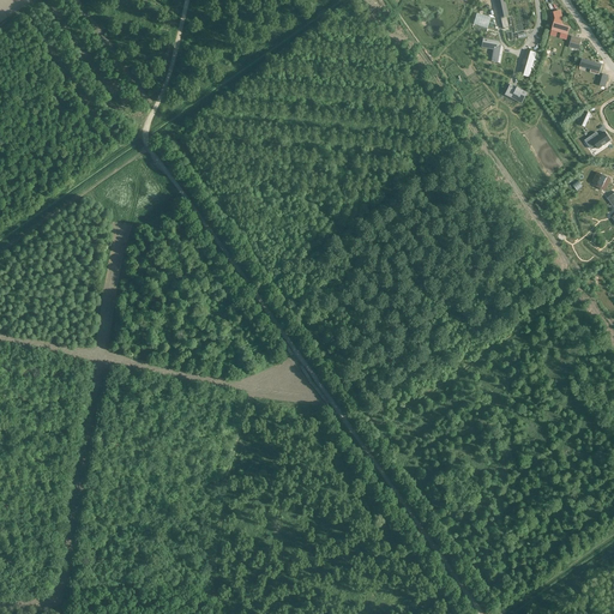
[(504,0),(494,0),(500,26),(510,24),(504,0)]
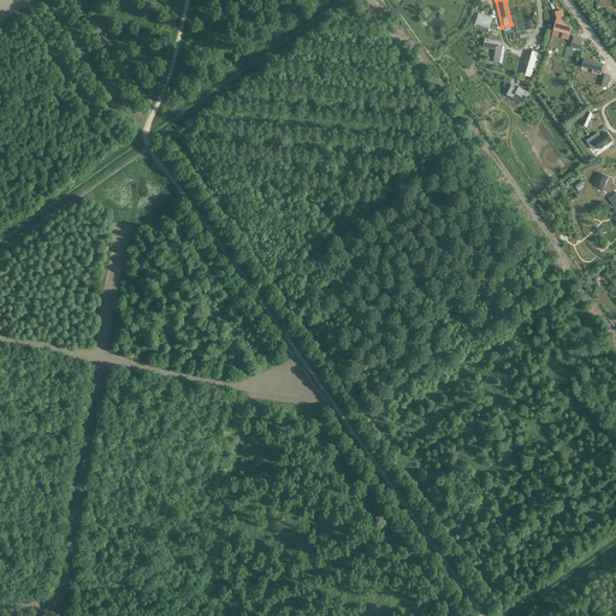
[(558,17),(554,30),(569,35),(572,28),(562,25),(564,18),(562,11),(556,12),(558,17)]
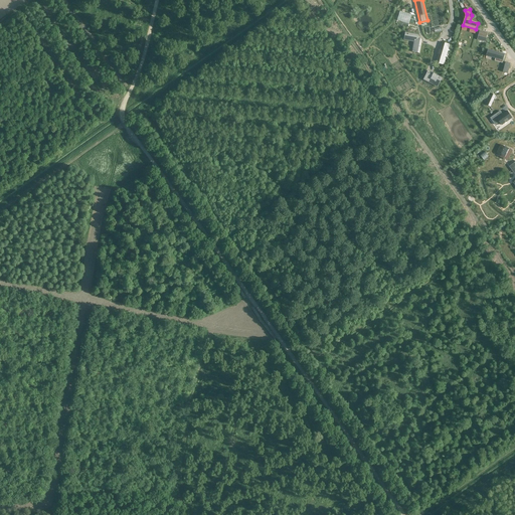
[(407,26),(410,15),(398,12),(395,23),(407,26)]
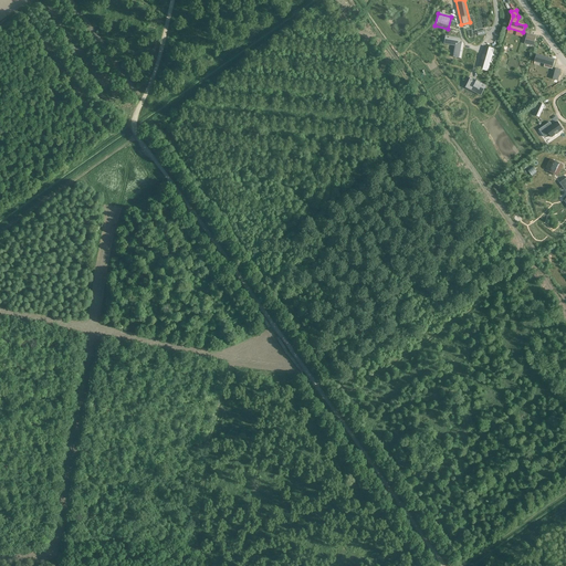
[(527,34),(525,43),(532,45),(533,43),(534,43),(536,37),(527,34)]
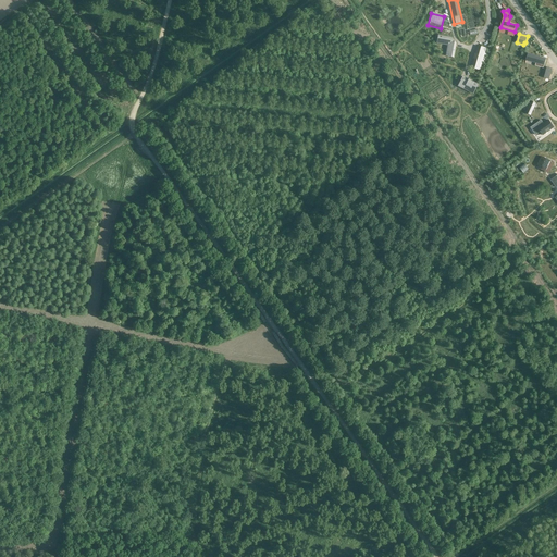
[(438,35),(437,41),(446,44),(449,47),(447,57),(454,58),(456,44),(452,38),(438,35)]
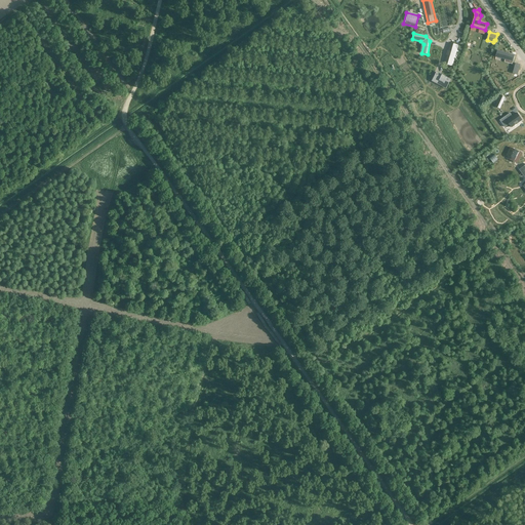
[(451,43),(445,64),(452,66),(458,45),(451,43)]
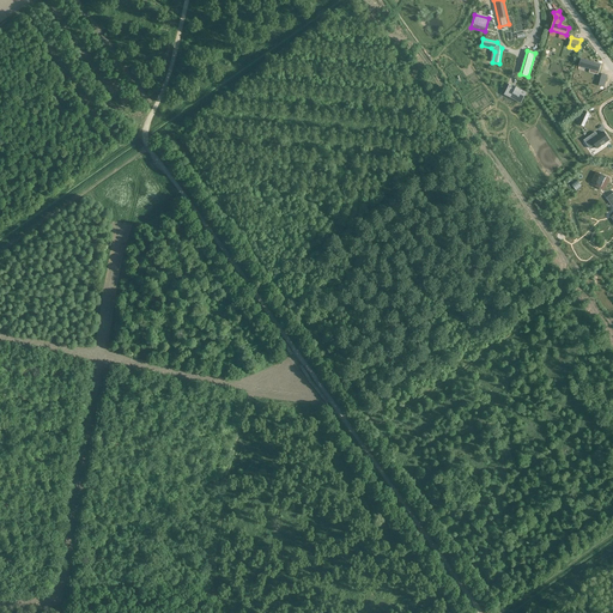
[(581,59),(578,66),(599,72),(601,65),(581,59)]
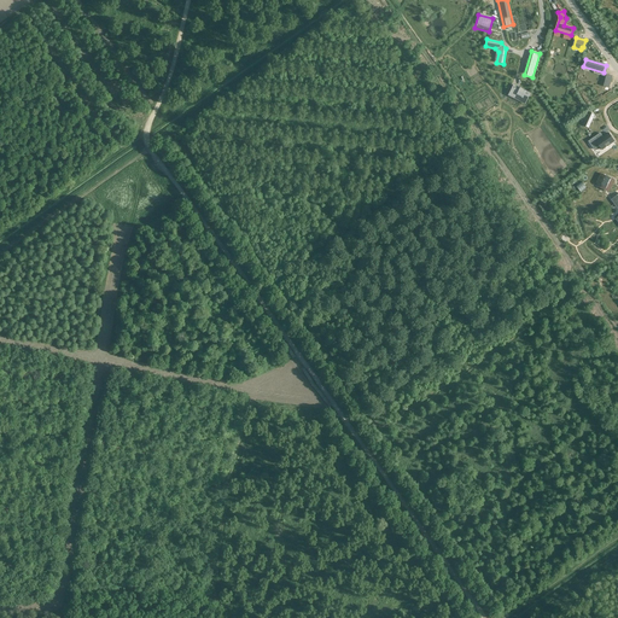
[(513,87),(509,94),(516,97),(514,99),(525,104),(531,93),(519,88),(519,89),(513,87)]
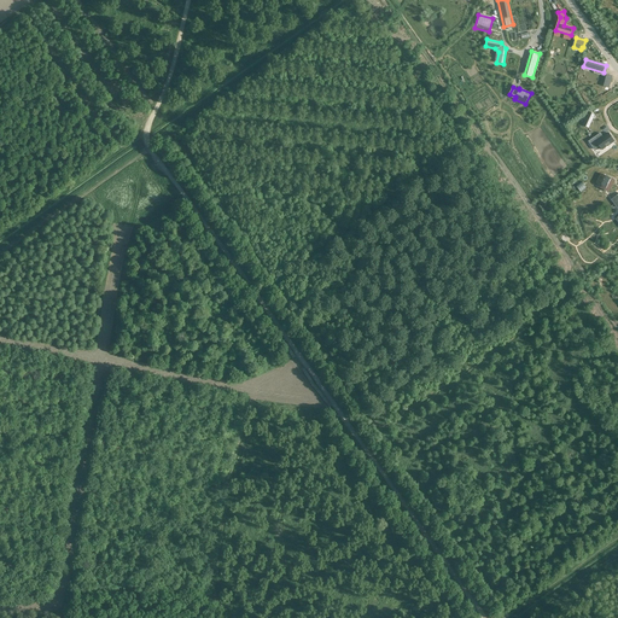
[(589,112),(583,126),(589,128),(595,115),(589,112)]
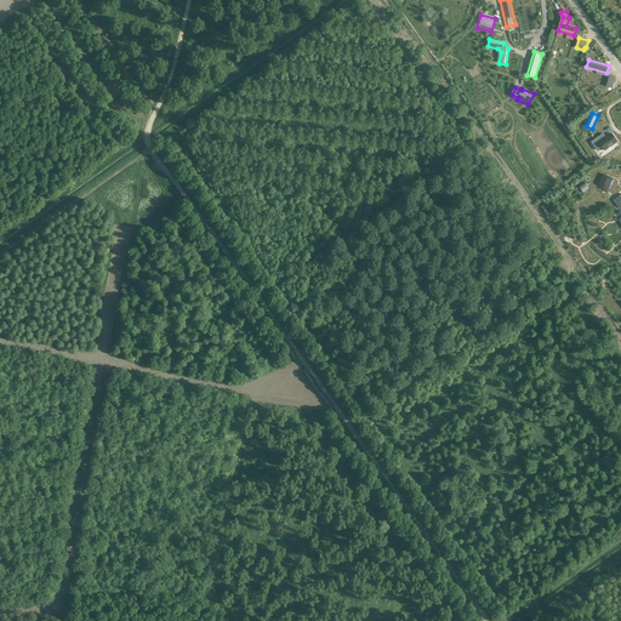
[(611,135),(605,138),(603,135),(592,142),(598,151),(603,147),(605,151),(617,142),(611,135)]
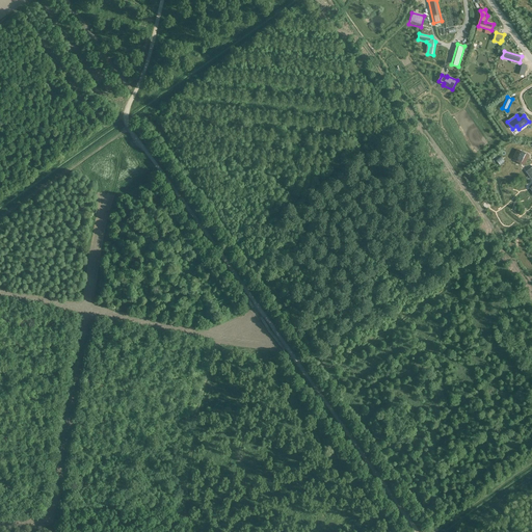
[(513,158),(525,163),(529,156),(517,150),(513,158)]
